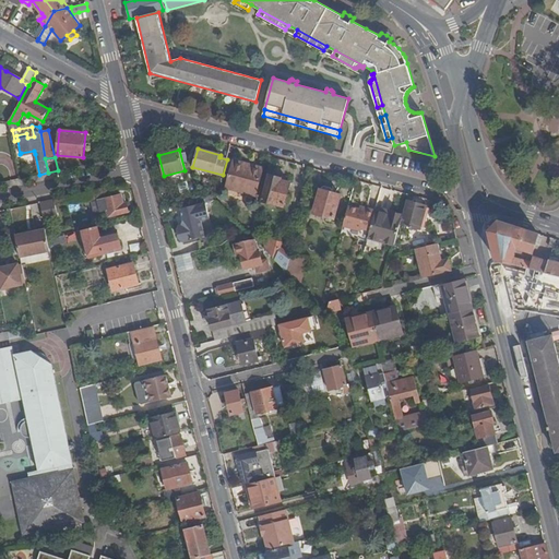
[(256,195),(263,169),(234,162),(227,188),(256,195)]
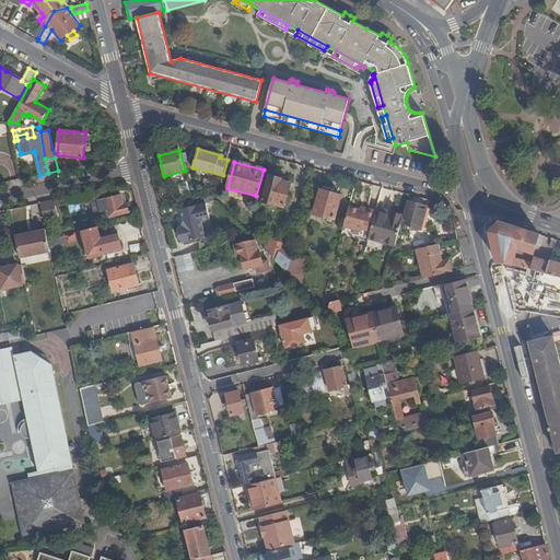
[(284,206),(291,183),(282,181),(282,178),(270,175),(264,200),(284,206)]
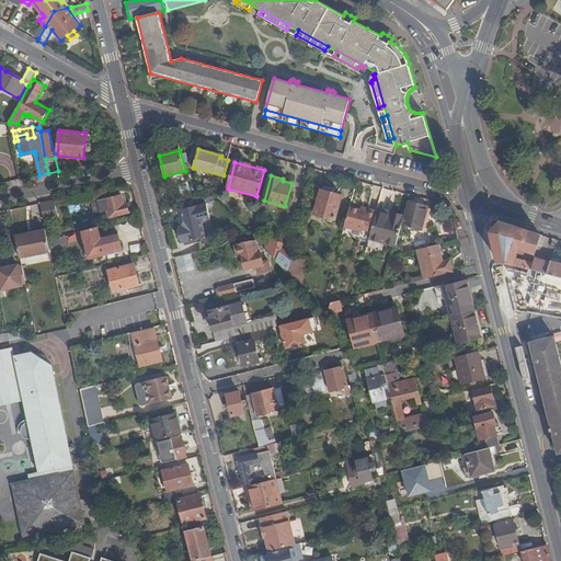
[(191,192),(189,183),(180,185),(183,194),(191,192)]
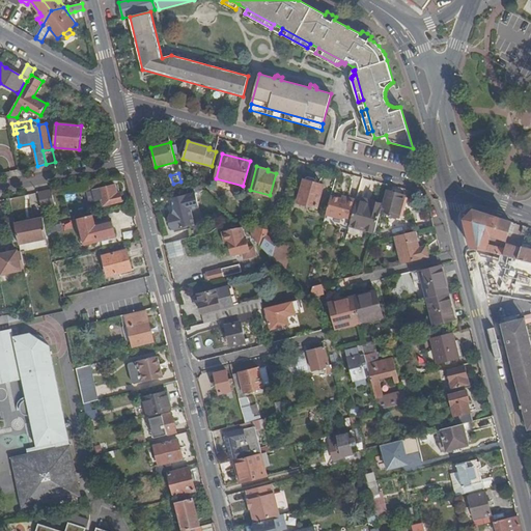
[(317,207),(324,186),(315,183),(316,180),(315,179),(308,177),(306,178),(306,180),(305,180),(299,202),(311,206),(315,207),(317,207)]
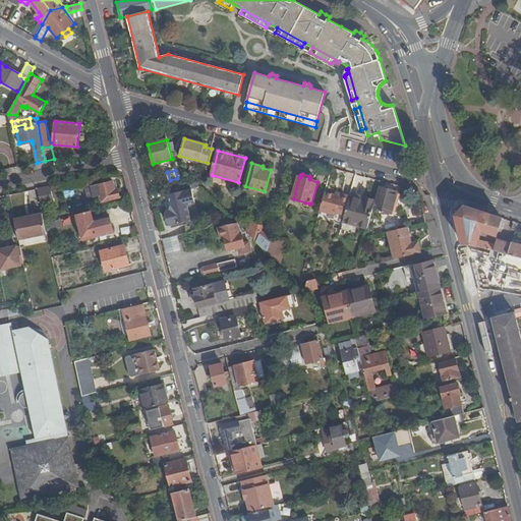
[(120,197),(118,188),(115,189),(113,181),(92,186),(95,197),(100,196),(102,203),(120,197)]
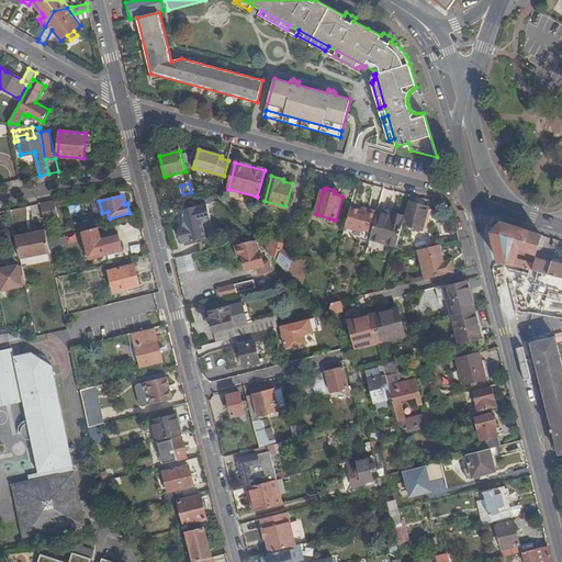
[(58,215),(55,200),(41,203),(44,218),(58,215)]
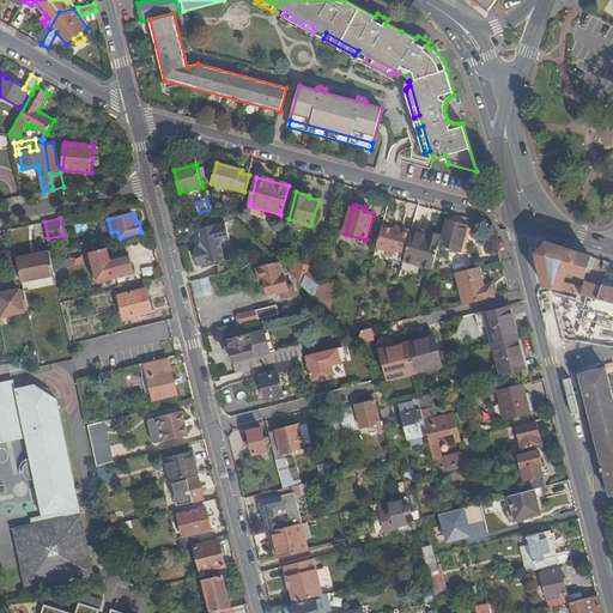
[(460,253),(468,225),(447,219),(442,236),(438,247),(460,253)]
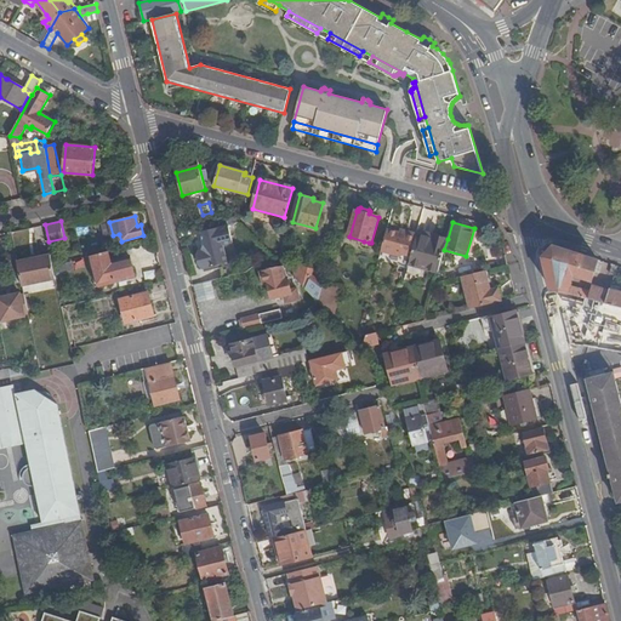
[(240,274),(228,226),(216,228),(201,232),(205,245),(203,250),(200,251),(198,256),(200,265),(204,268),(220,265),(223,278),(240,274)]
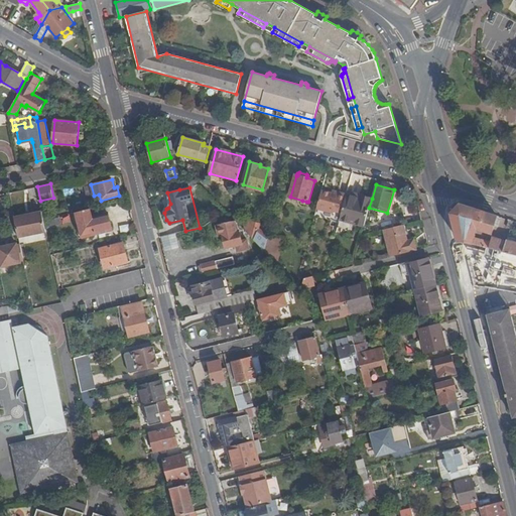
[(342,213),(347,195),(339,192),(338,196),(332,194),(321,190),(316,208),(333,213),(334,211),(342,213)]
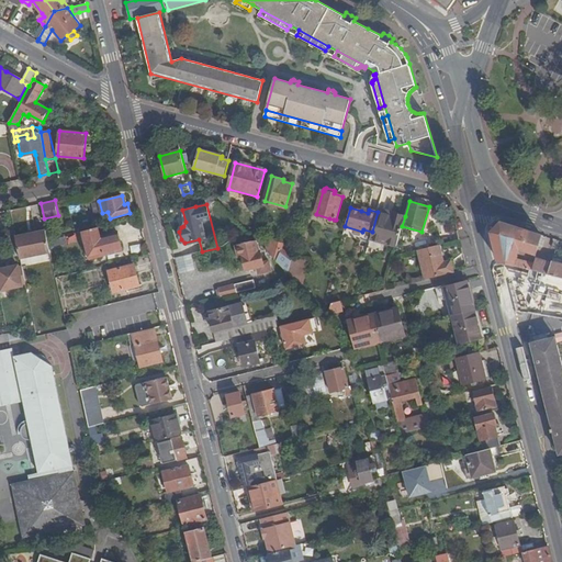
[(402,226),(405,216),(393,213),(392,216),(378,212),(372,232),(370,238),(396,246),(402,226)]
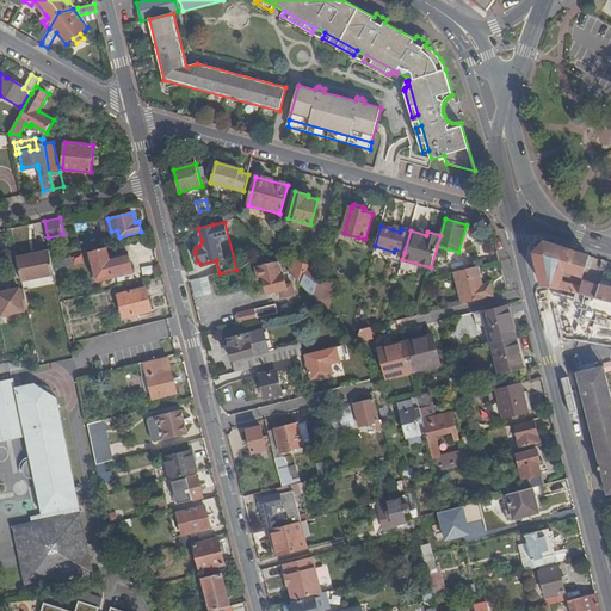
[(535,253),(543,285),(563,290),(596,297),(599,287),(582,282),(581,285),(562,282),(566,271),(582,276),(585,267),(588,257),(544,242),(535,253)]
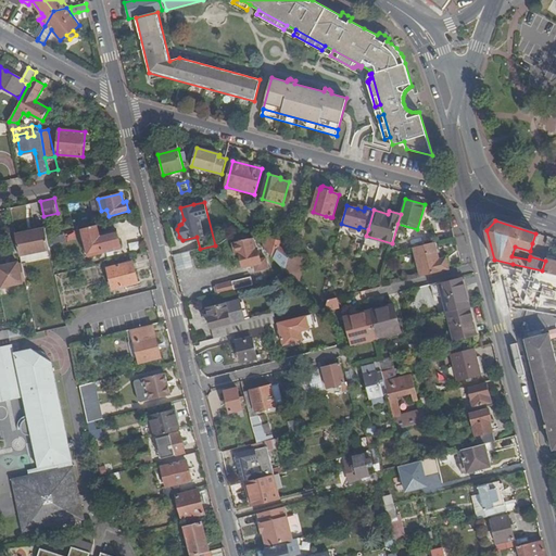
[(119,248),(115,229),(98,234),(96,225),(83,228),(89,255),(106,251),(108,255),(113,254),(112,250),(119,248)]
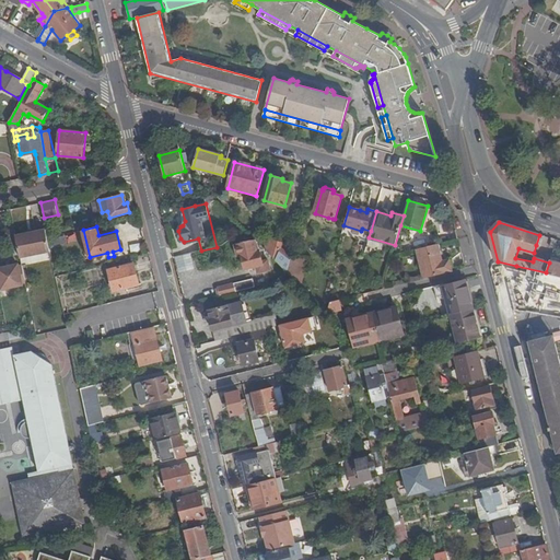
[(16,235),(14,230),(6,232),(9,246),(18,244),(16,235)]
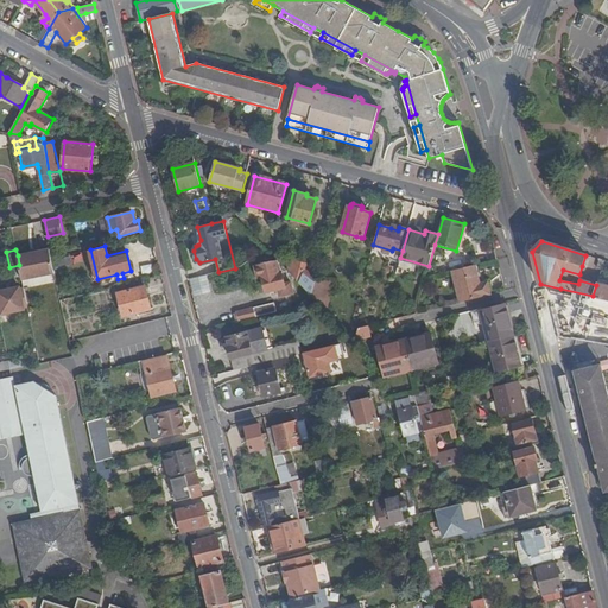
[(55,273),(50,249),(39,251),(29,253),(18,255),(19,265),(23,279),(55,273)]
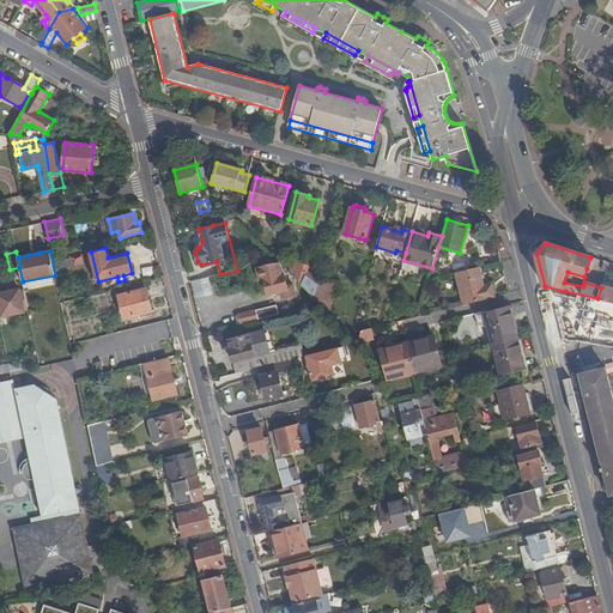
[(98,281),(91,252),(86,253),(95,283),(98,281)]
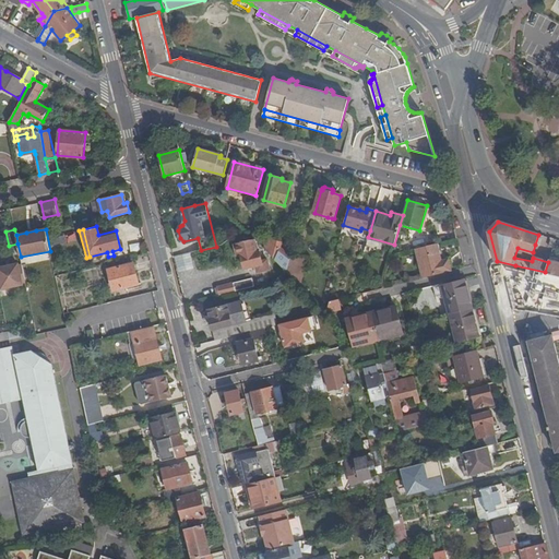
[(263,264),(259,250),(258,250),(256,239),(235,245),(237,256),(241,254),(245,269),(263,264)]
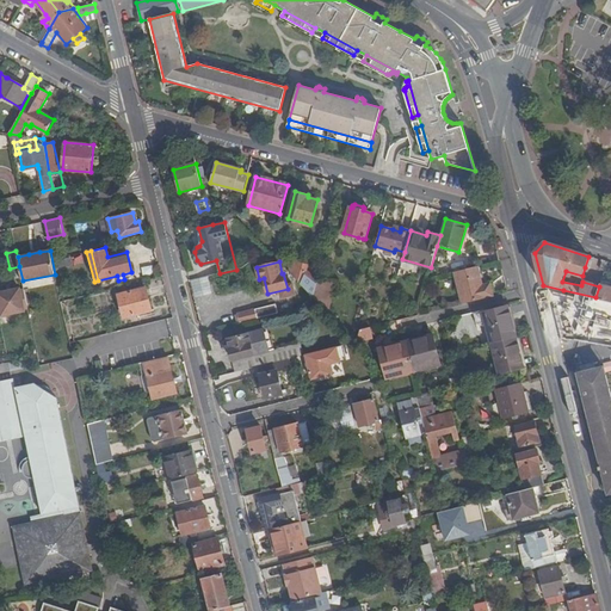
[(314,297),(319,279),(307,271),(308,265),(300,263),(298,266),(292,264),(289,272),(314,297)]
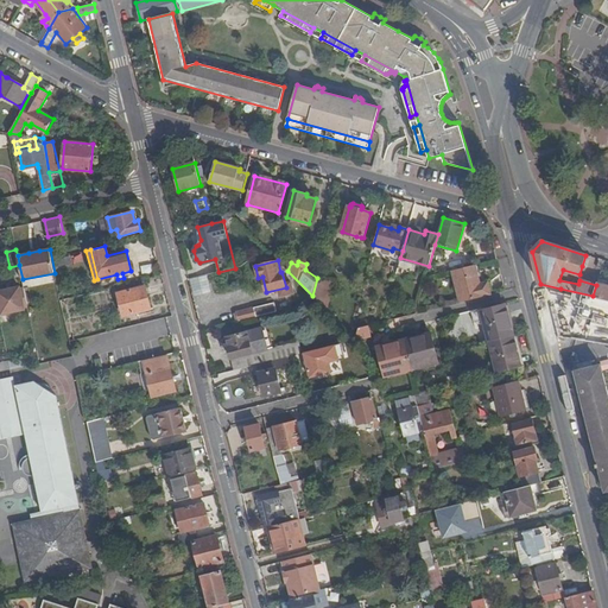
[(480,284),(475,265),(453,271),(461,302),(491,295),(488,283),(480,284)]
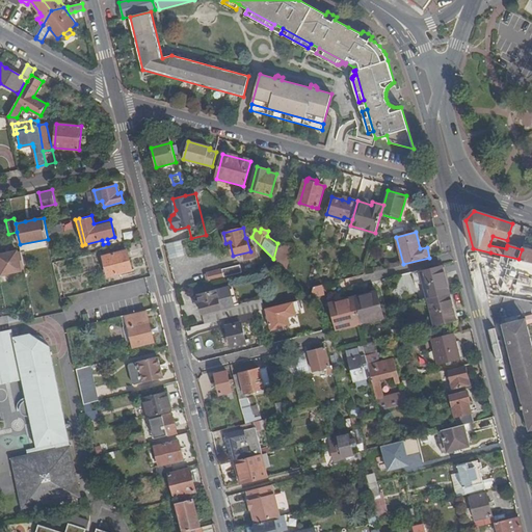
[(168,243),(169,258),(185,257),(184,241),(168,243)]
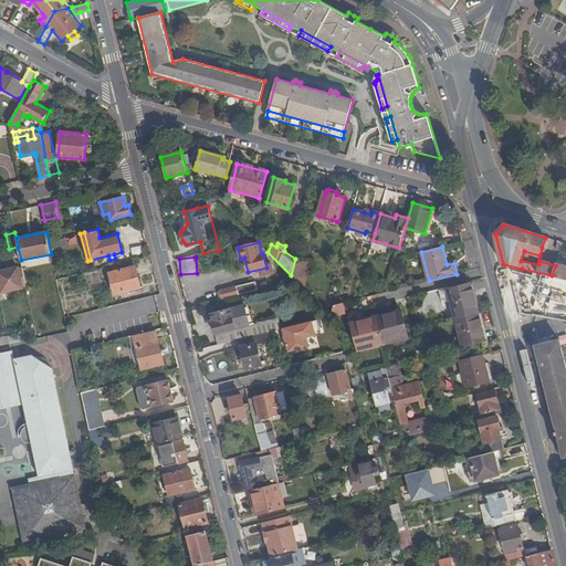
[(304,289),(311,263),(295,259),(291,275),(296,281),(304,289)]
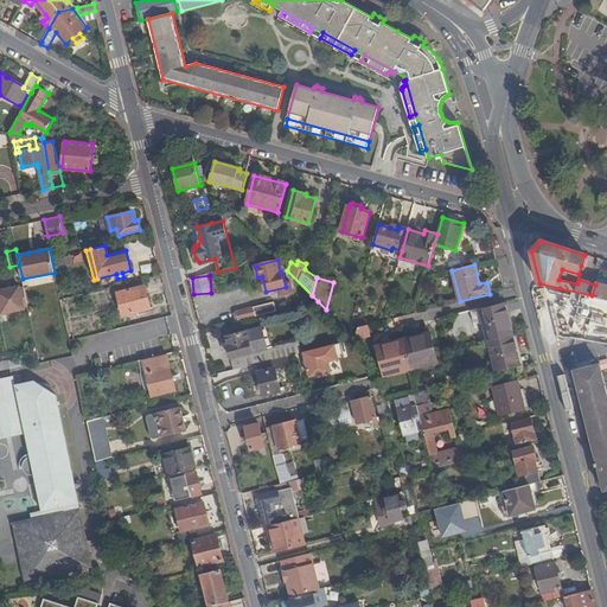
[(606,299),(606,286),(605,286),(606,281),(598,279),(595,285),(592,295),(606,299)]
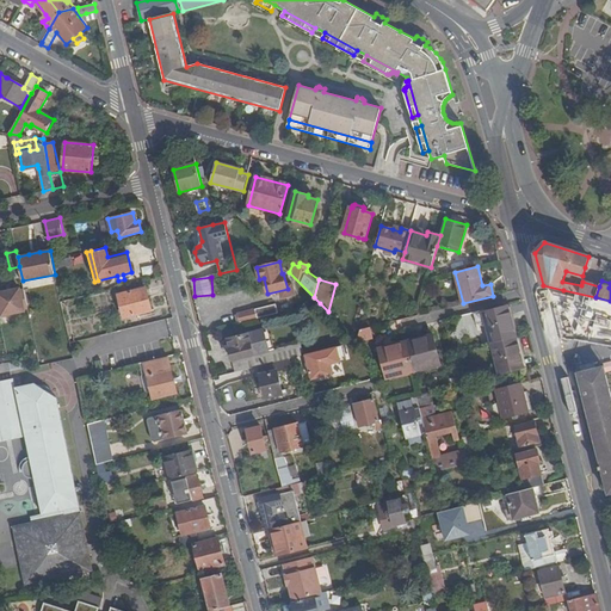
[(152,310),(146,288),(118,295),(124,318),(139,314),(152,310)]
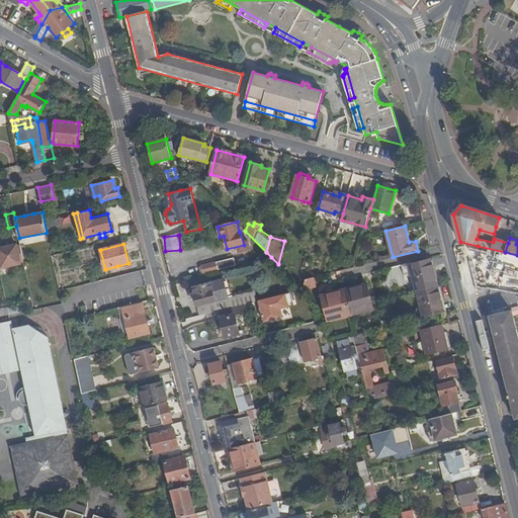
[(20,261),(17,246),(17,245),(0,247),(0,264),(2,264),(2,267),(21,263),(20,261)]
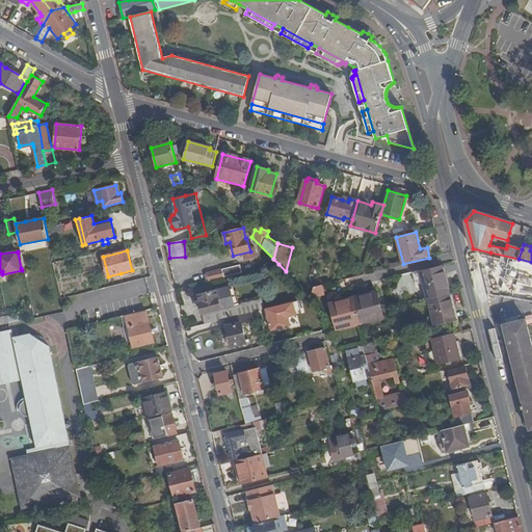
[(505,263),(483,270),(490,293),(512,286),(505,263)]
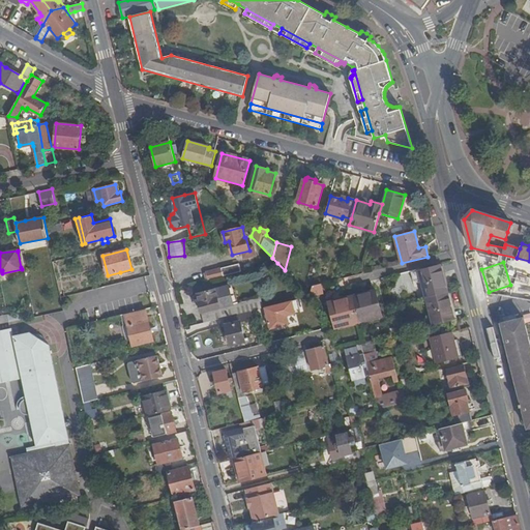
[(280,271),(277,263),(269,265),(271,273),(280,271)]
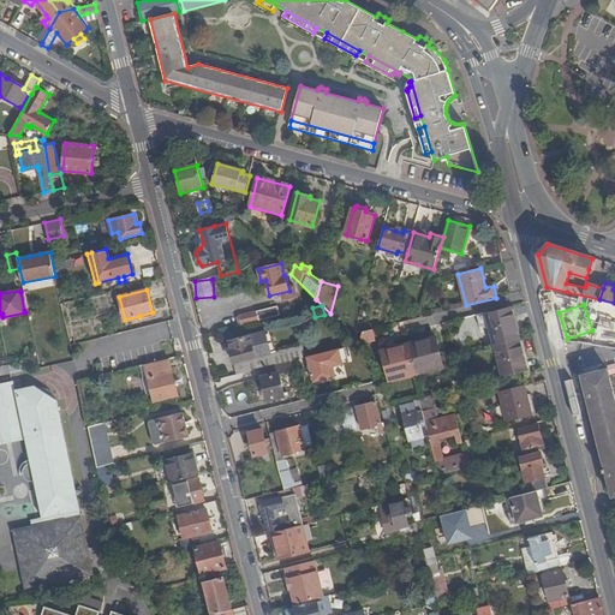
[(242,326),(280,316),(278,306),(239,316),(242,326)]
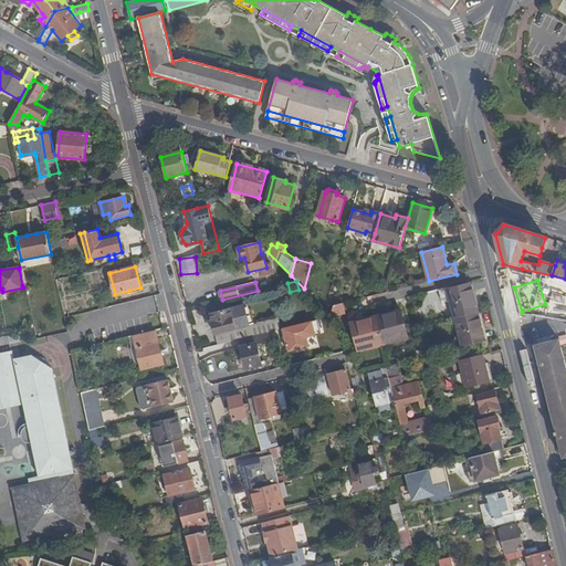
[(478,312),(470,283),(448,287),(456,317),(478,312)]
